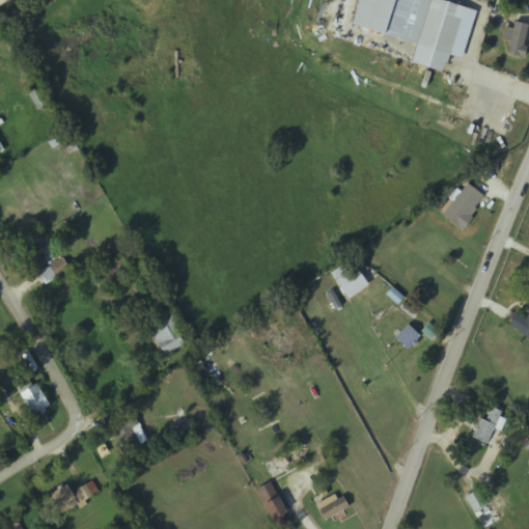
[(412,62),(447,71),(465,3),(451,0),(360,0),(354,25),(417,42),(412,62)]
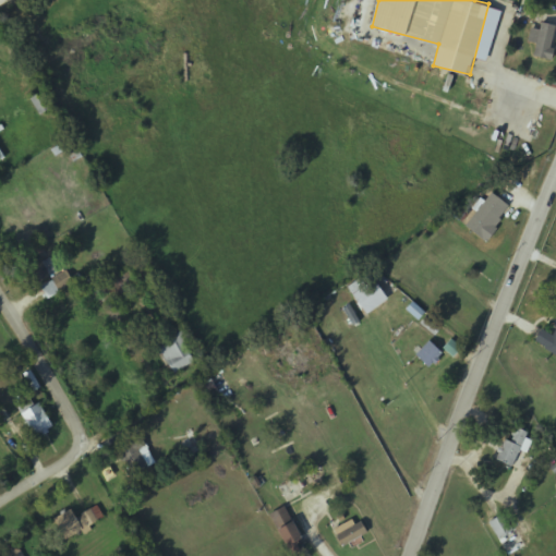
[(550,59),(555,29),(555,26),(532,22),(528,40),(535,43),(533,56),(550,59)]
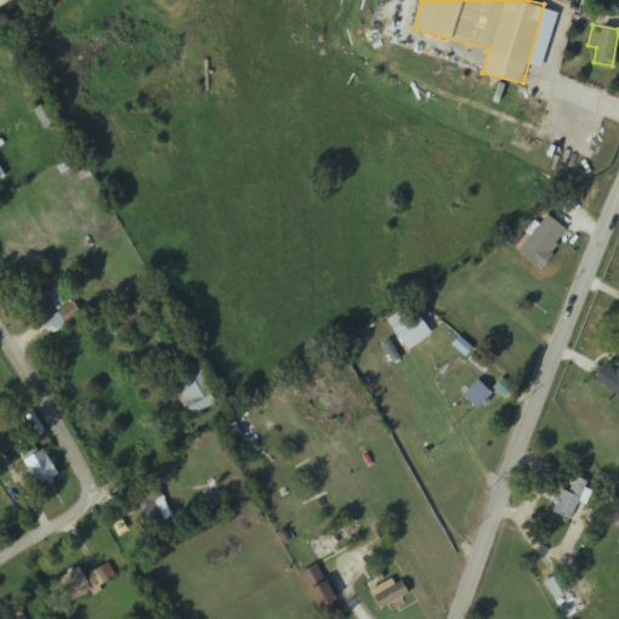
[(56,121),(49,102),(35,108),(41,126),(56,121)]
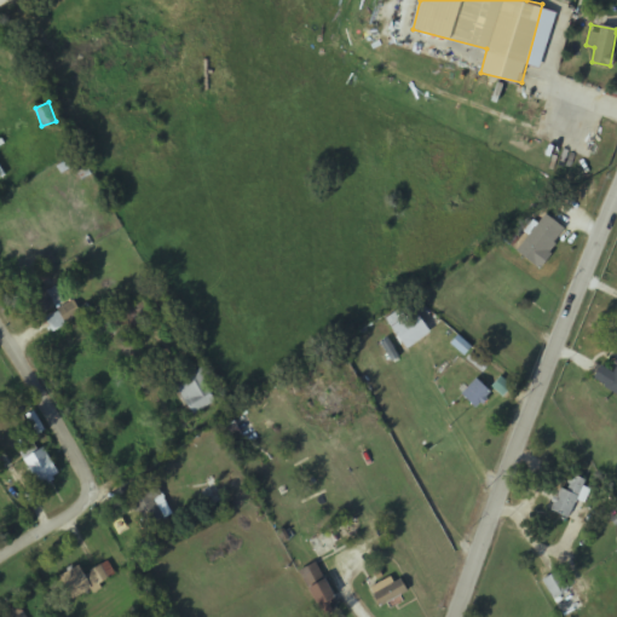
[(515,251),(538,267),(568,229),(545,212),(515,251)]
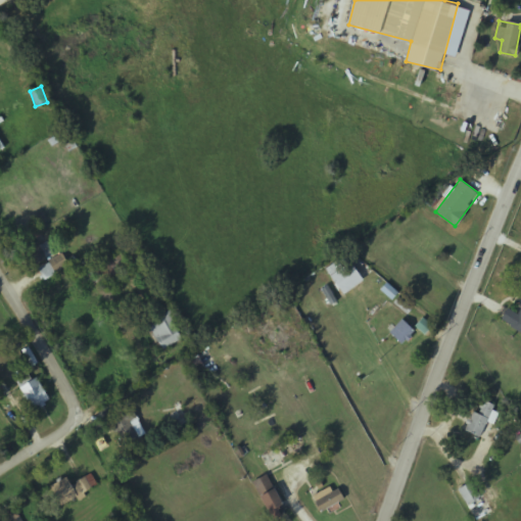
[(33,267),(54,253),(45,238),(24,250),(33,267)]
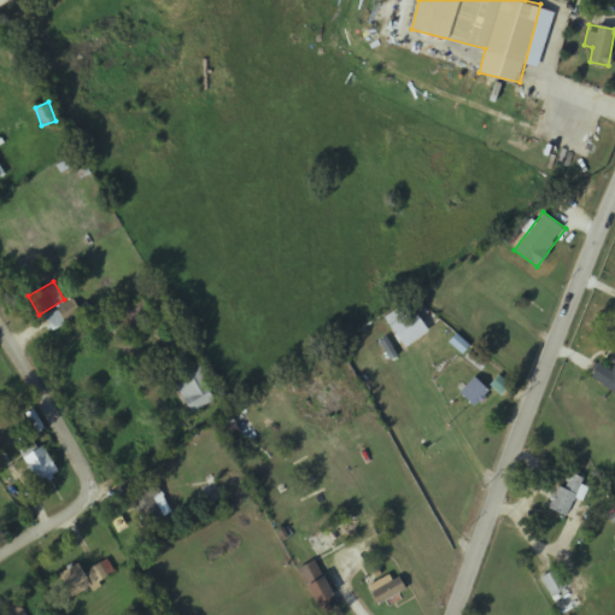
[(386,315),(404,345),(428,332),(409,300),(386,315)]
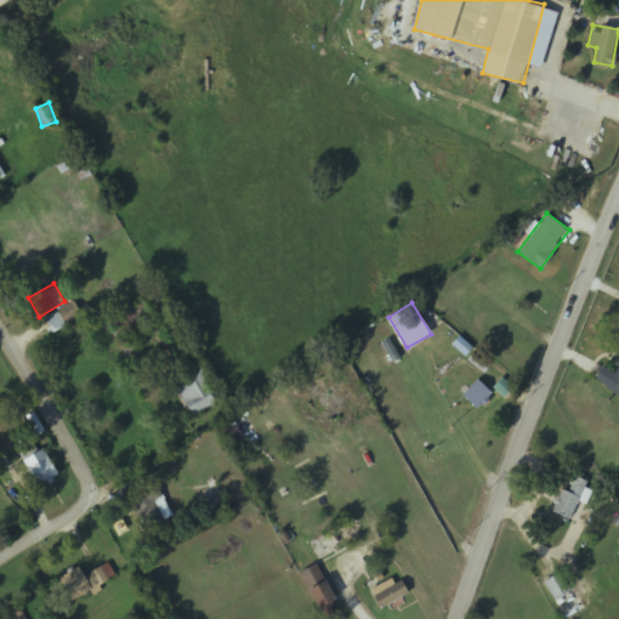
[(618,362),(606,388),(618,395),(618,362)]
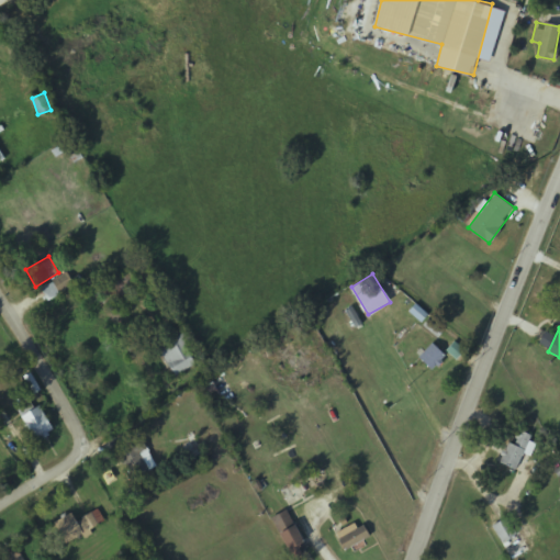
[(200,360),(181,331),(157,346),(175,376),(200,360)]
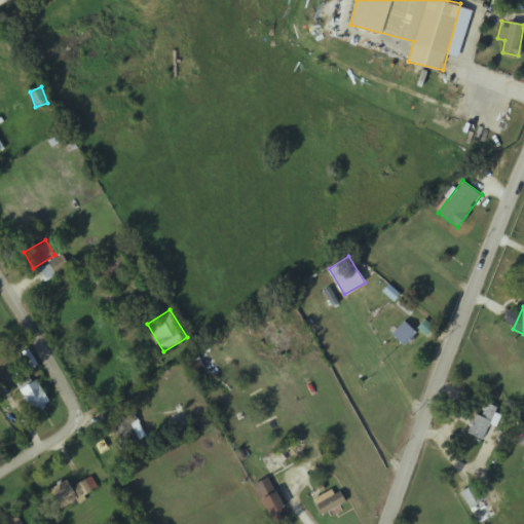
[(391,334),(404,345),(416,332),(404,321),(391,334)]
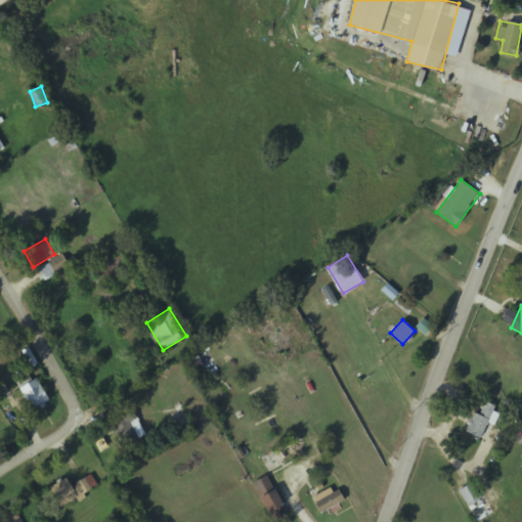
[(204,367),(199,357),(188,362),(193,373),(204,367)]
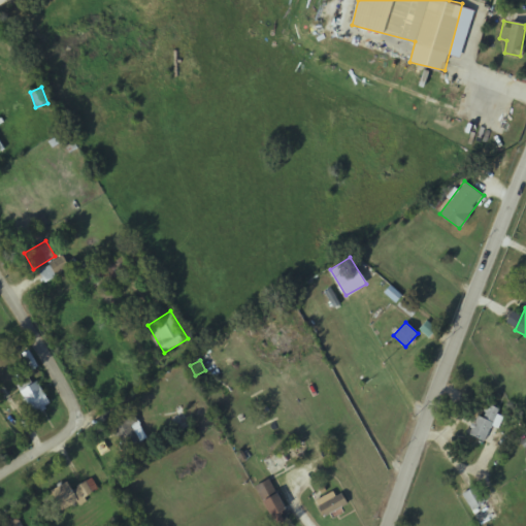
[(29,385),(27,381),(18,385),(33,413),(51,403),(37,380),(29,385)]
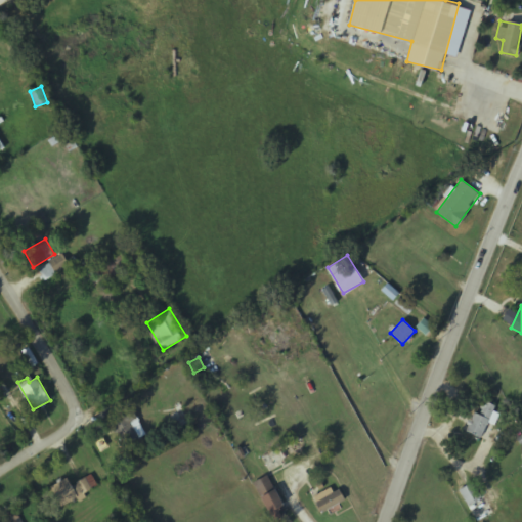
[(495,406),(480,399),(465,430),(480,438),(495,406)]
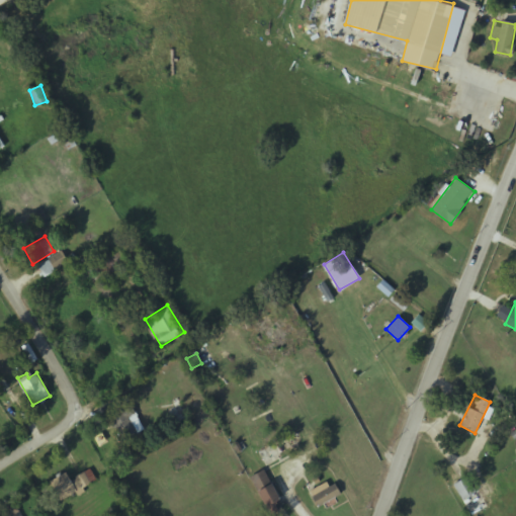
[(109,420),(122,442),(144,429),(131,407),(109,420)]
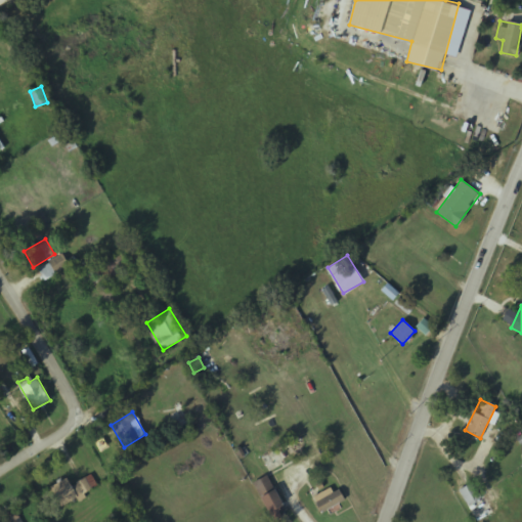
[(71,485),(68,478),(51,486),(61,507),(98,488),(91,474),(71,485)]
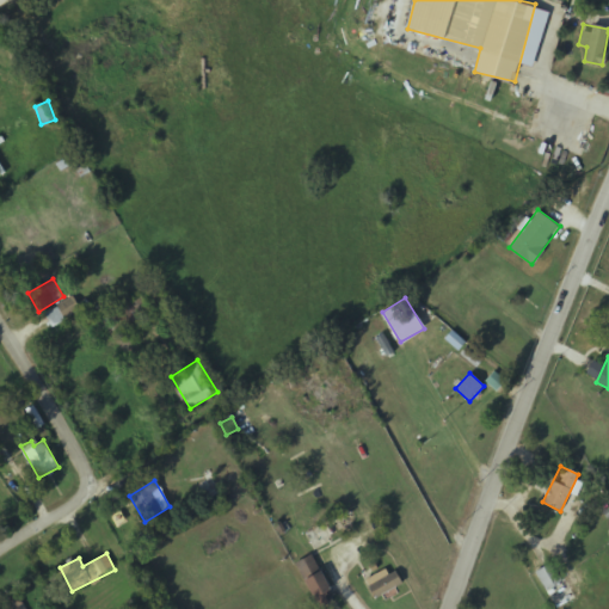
[(543,590),(560,583),(552,563),(535,570),(543,590)]
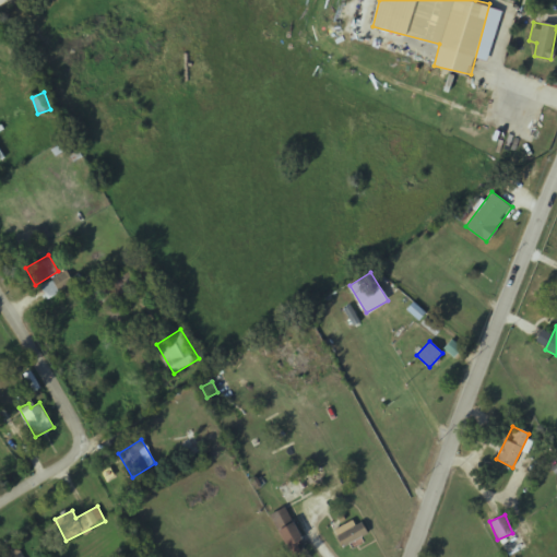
[(360,519),(333,530),(341,547),(368,535),(360,519)]
